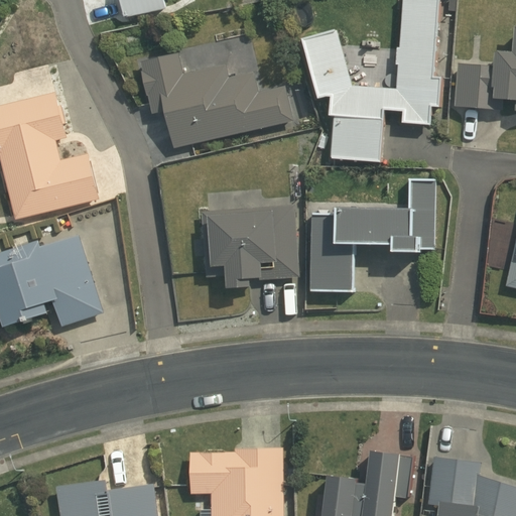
[(120,0),(124,18),(167,8),(165,0),(120,0)]
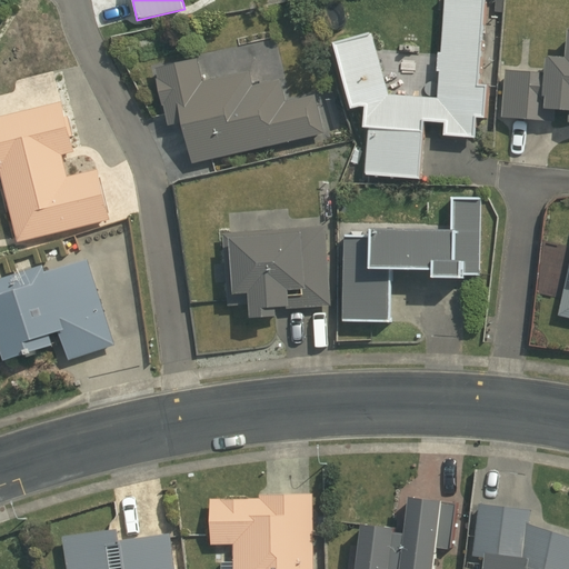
[(487,85),(478,85),(483,0),(443,0),(440,51),(437,51),(436,70),(439,70),(437,97),(389,93),(370,31),(331,41),(349,108),(358,106),(362,106),(360,127),(367,127),(365,173),(420,178),(423,120),(443,121),(442,135),(476,137),(476,117),(485,117),(487,85)]
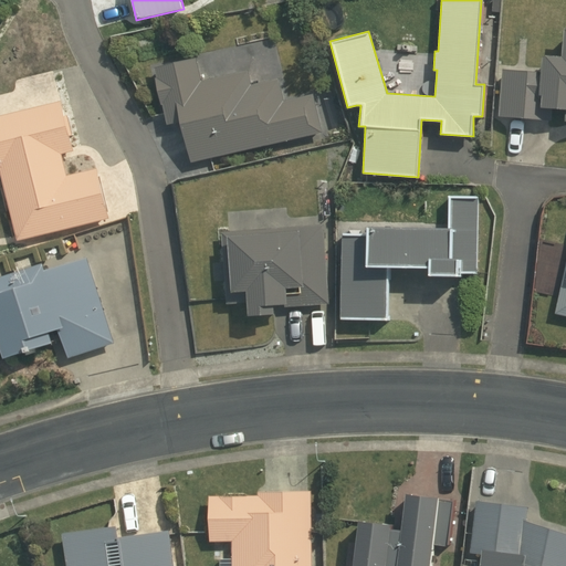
[(503,69),(500,114),(551,118),(552,107),(565,107),(564,121),(565,121),(565,27),(562,27),(561,55),(541,53),(540,72),(503,69)]
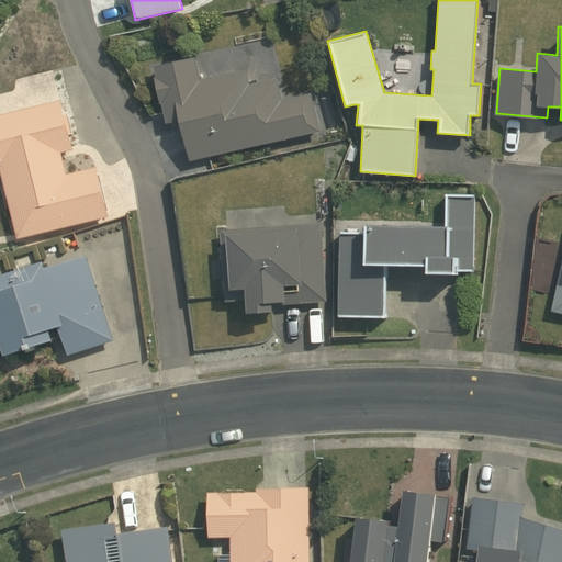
[(166,124),(178,121),(188,165),(324,132),(313,89),(283,96),(278,75),(250,81),(247,67),(202,77),(197,55),(153,66),(155,76),(153,76),(159,103),(160,103),(166,124)]
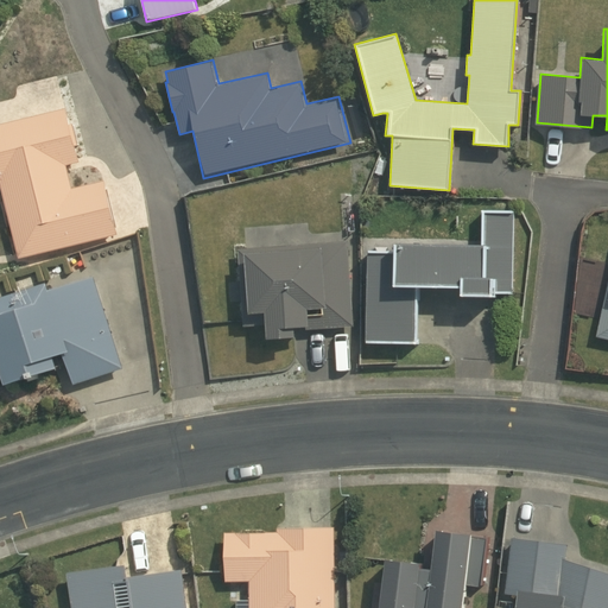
[(69,125),(65,109),(0,125),(0,184),(18,259),(118,235),(105,182),(71,189),(65,166),(80,163),(75,146),(80,146),(74,124),(69,125)]
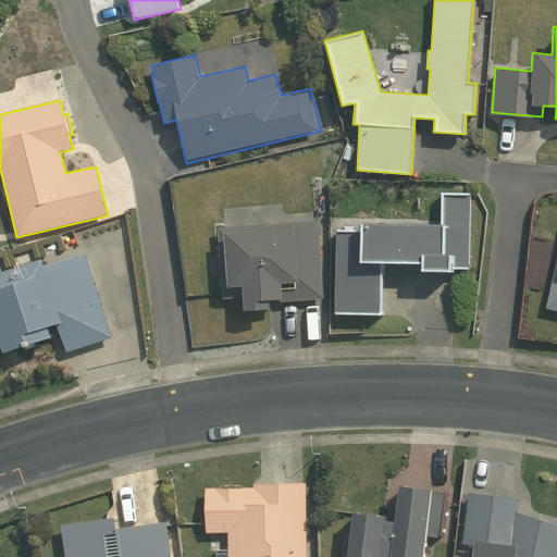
[(421,261),(421,269),(450,270),(450,267),(471,267),(472,192),(441,192),(440,223),(359,221),(359,229),(336,229),(335,312),(382,313),(383,261),(421,261)]
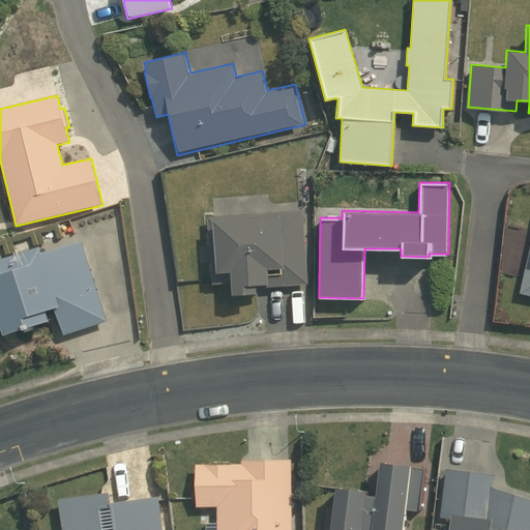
[(304,211),(208,216),(212,283),(230,282),(231,295),(258,293),(257,285),(266,285),(266,287),(308,285),(304,211)]
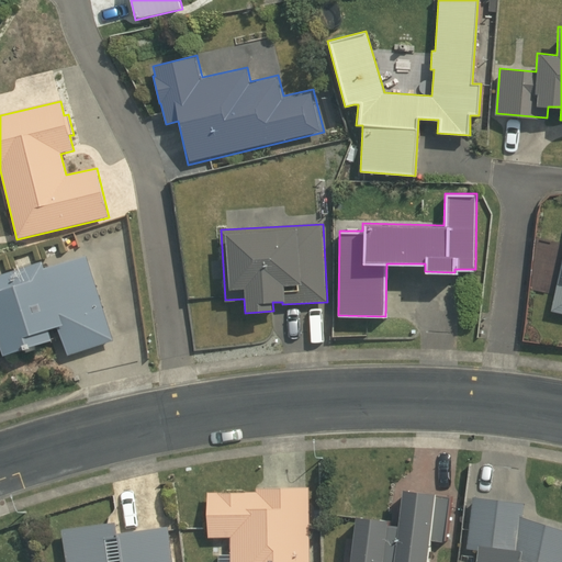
[(561,255),(550,311),(561,313),(561,255)]
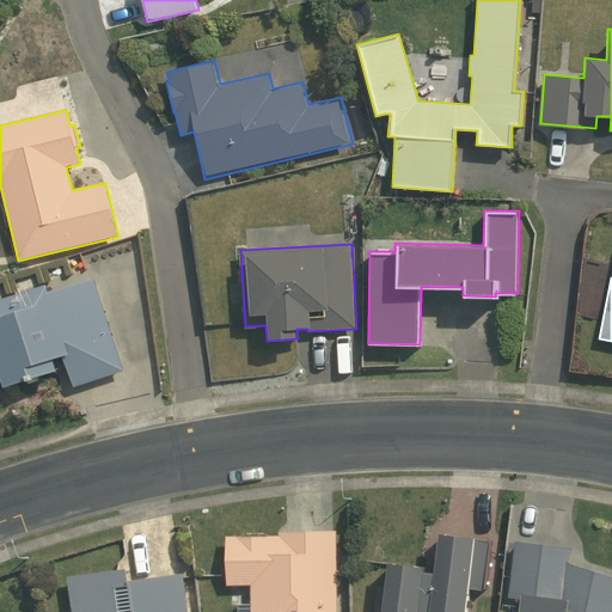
[(46,283),(0,297),(0,378),(2,386),(66,366),(74,387),(126,372),(95,279),(48,292),(46,283)]
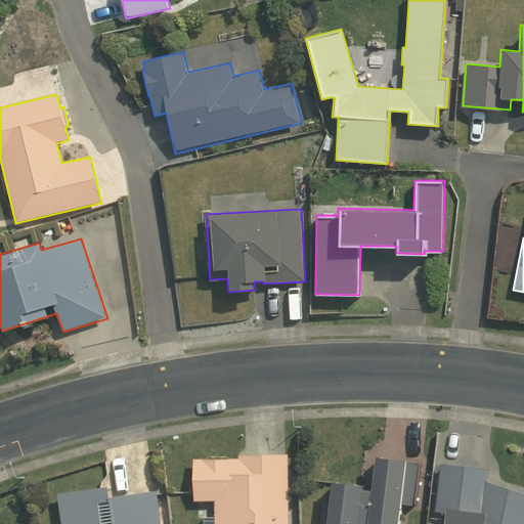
[(289,523),(288,454),(239,455),(239,460),(193,460),(194,501),(216,501),(216,518),(204,518),(203,523),(289,523)]
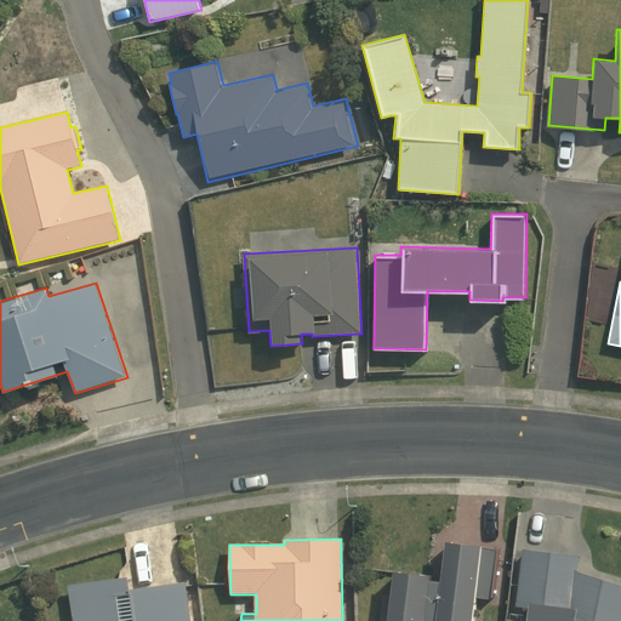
[(473,620),(477,599),(491,602),(499,547),(444,540),(438,579),(428,577),(428,574),(392,569),(385,620),(473,620)]
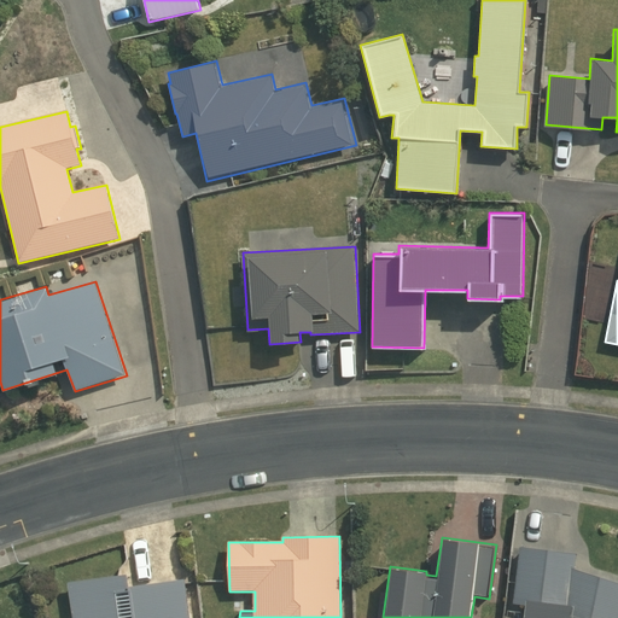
[(577,553),(520,544),(512,601),(524,604),(522,617),(617,617),(617,581),(575,566),(577,553)]
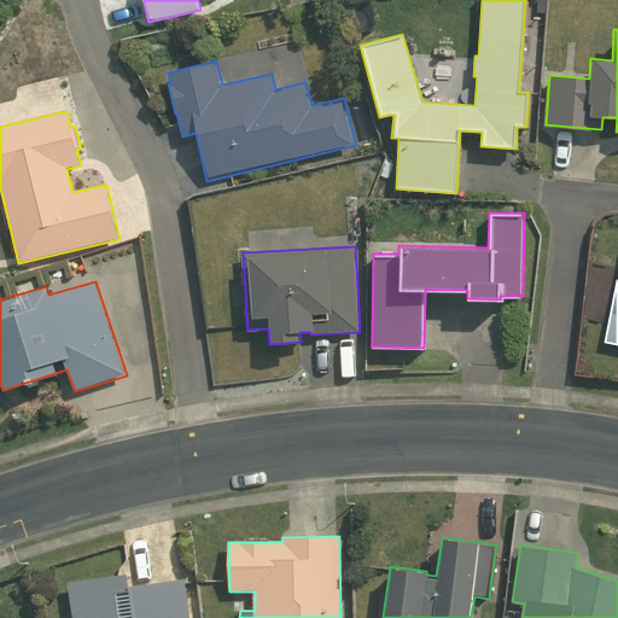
[(188,617),(185,579),(129,587),(128,573),(69,581),(73,617),(188,617)]
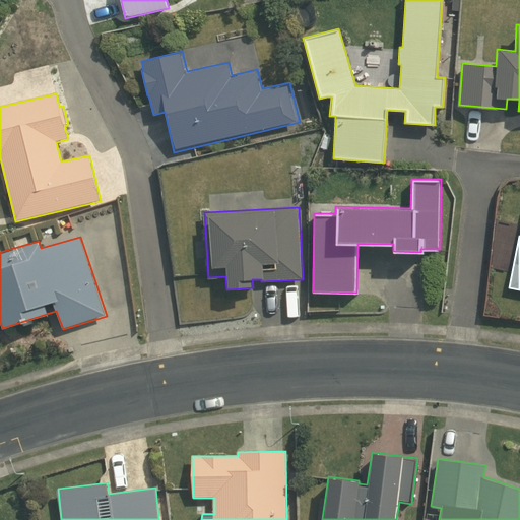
All buildings are outlined.
